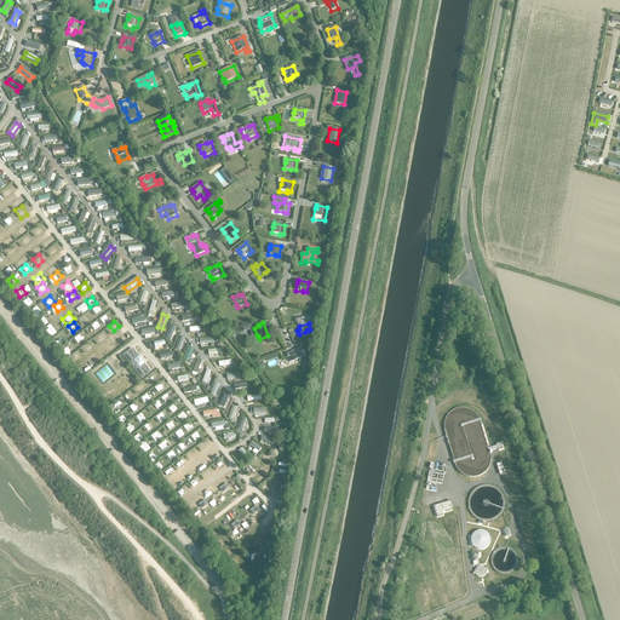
[(50,336),(56,332),(51,325),(45,329),(50,336)]
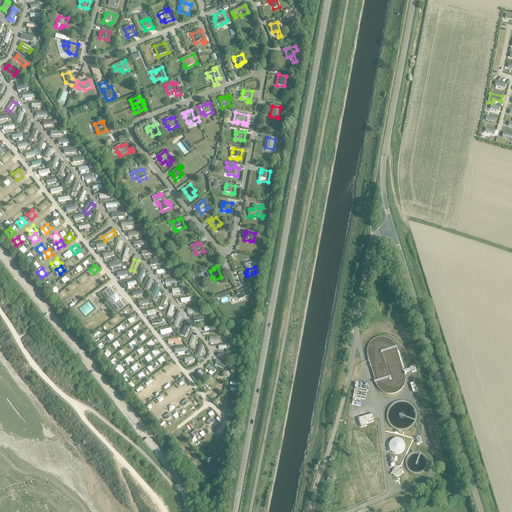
[(145,271),(141,270),(137,280),(141,281),(145,271)]
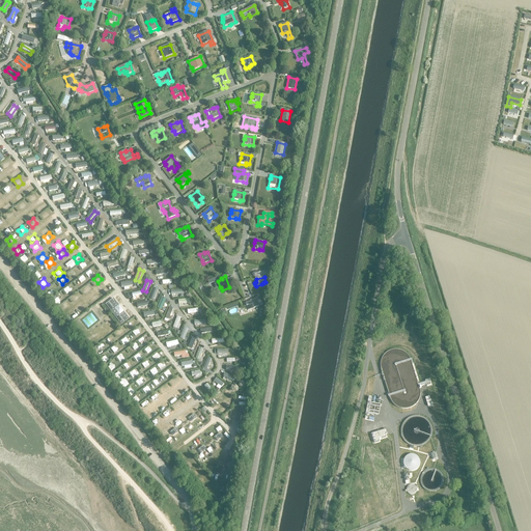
[(167,301),(162,298),(157,309),(162,311),(167,301)]
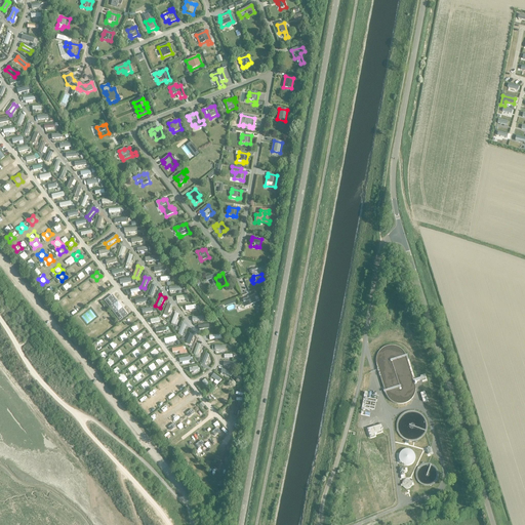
[(257,294),(243,299),(245,307),(255,303),(257,308),(261,307),(259,301),(257,294)]
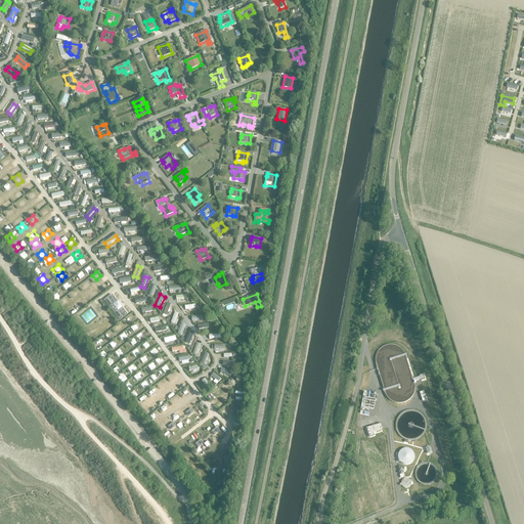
[(127,316),(112,296),(104,302),(119,321),(127,316)]
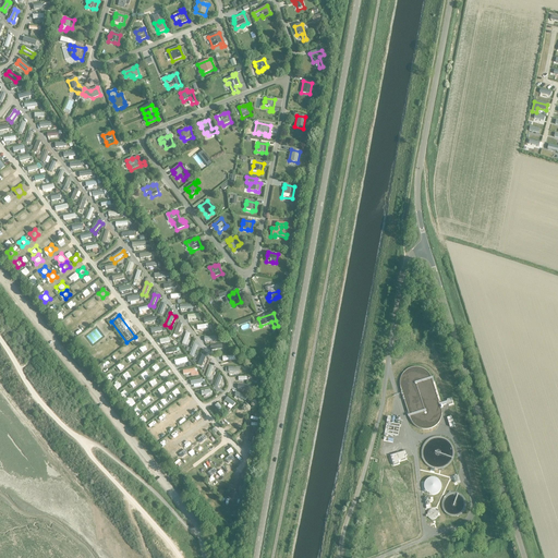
[(67,316),(62,319),(67,325),(71,320),(67,316)]
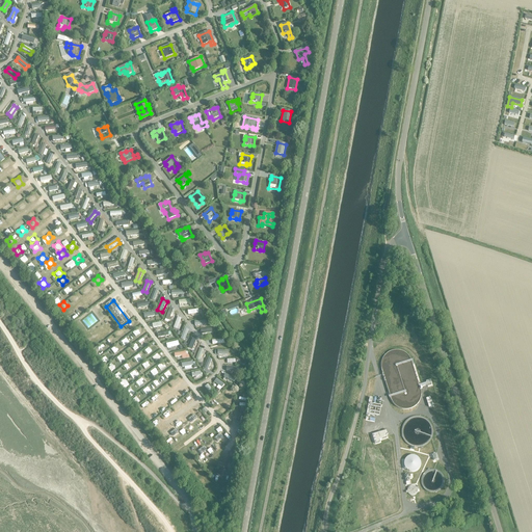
[(137,326),(133,330),(136,336),(141,331),(137,326)]
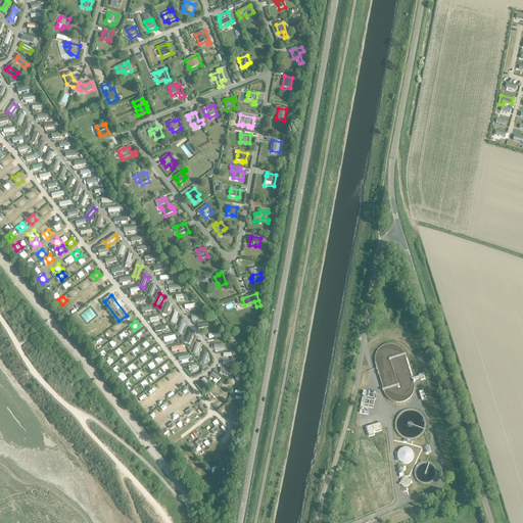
[(136,334),(139,339),(144,335),(141,330),(136,334)]
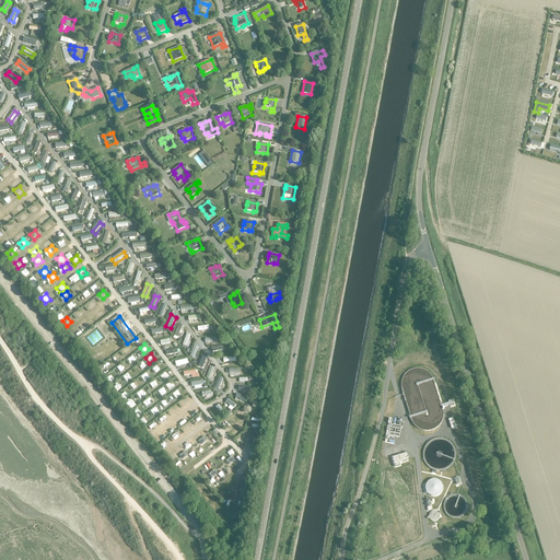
[(113,364),(118,360),(115,354),(108,359),(113,364)]
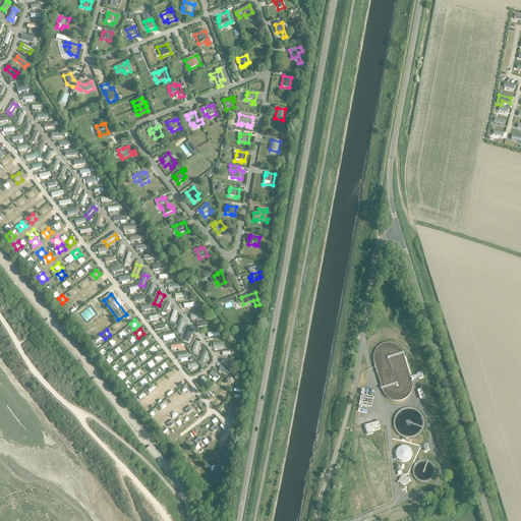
[(121,338),(126,334),(123,330),(118,333),(121,338)]
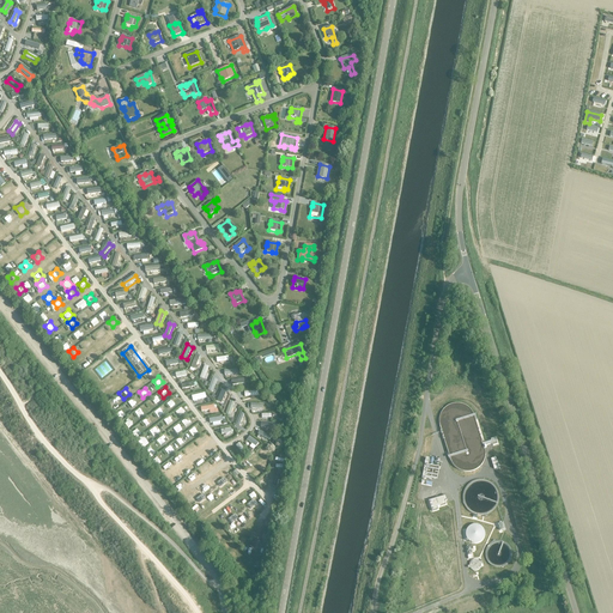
[(226,394),(223,392),(217,402),(222,405),(226,394)]
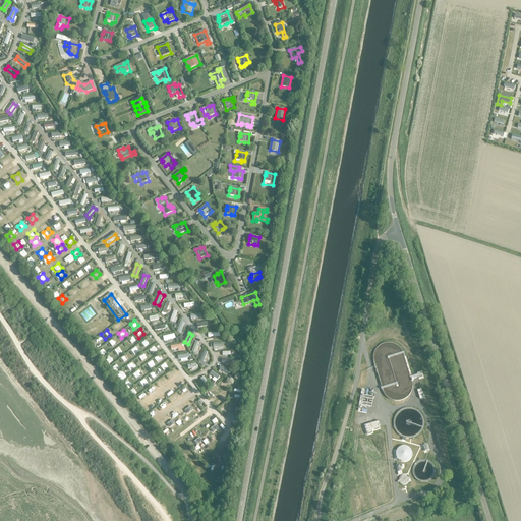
[(131,343),(136,340),(132,335),(128,338),(131,343)]
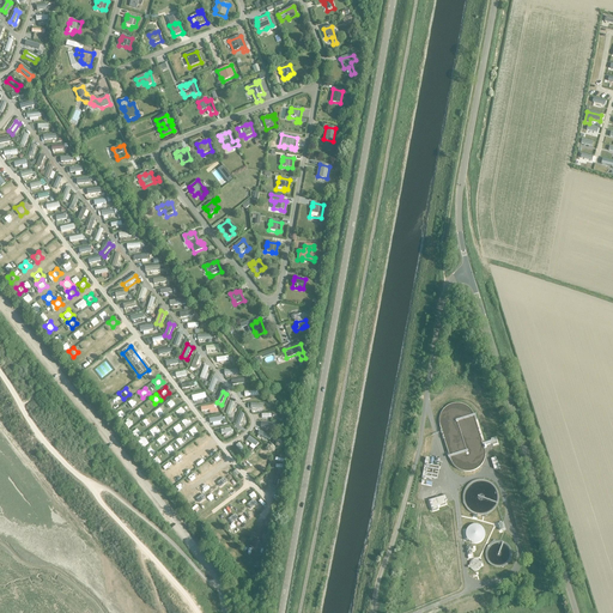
[(123,406),(116,412),(121,418),(128,412),(123,406)]
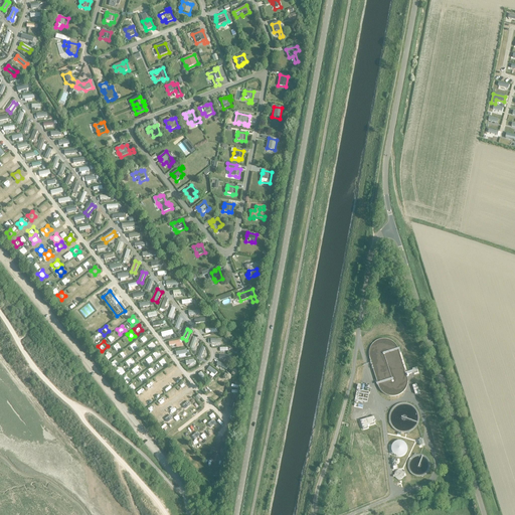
[(116,349),(121,345),(118,341),(112,345),(116,349)]
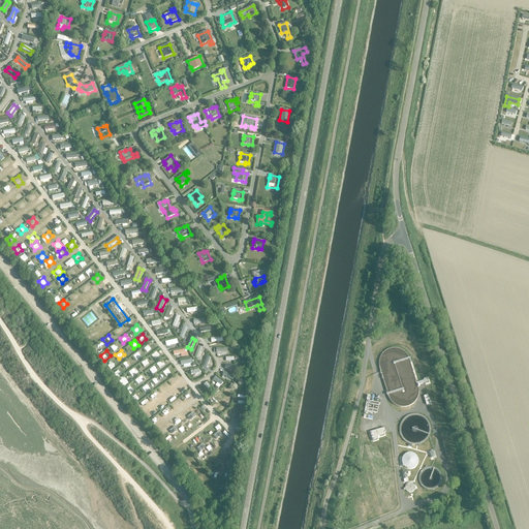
[(129,365),(134,361),(130,356),(125,361),(129,365)]
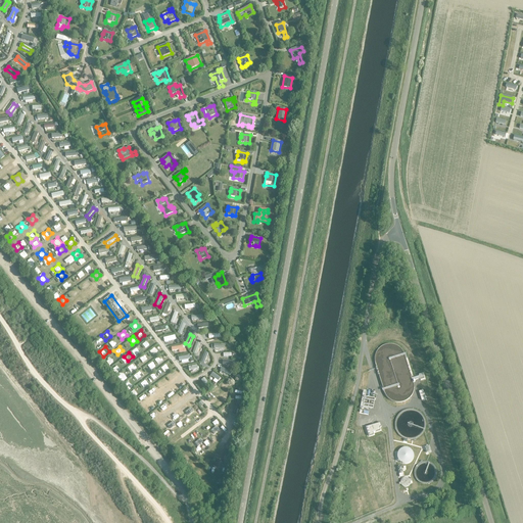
[(139,358),(143,362),(147,358),(143,353),(139,358)]
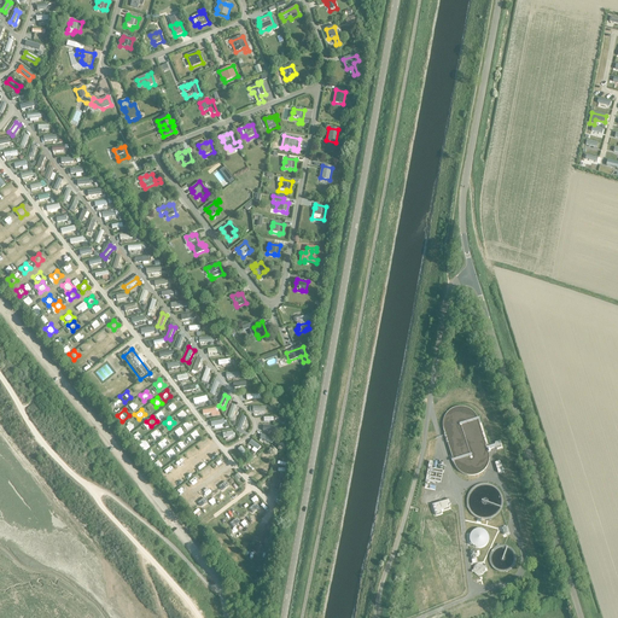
[(135,439),(143,433),(138,427),(130,433),(135,439)]
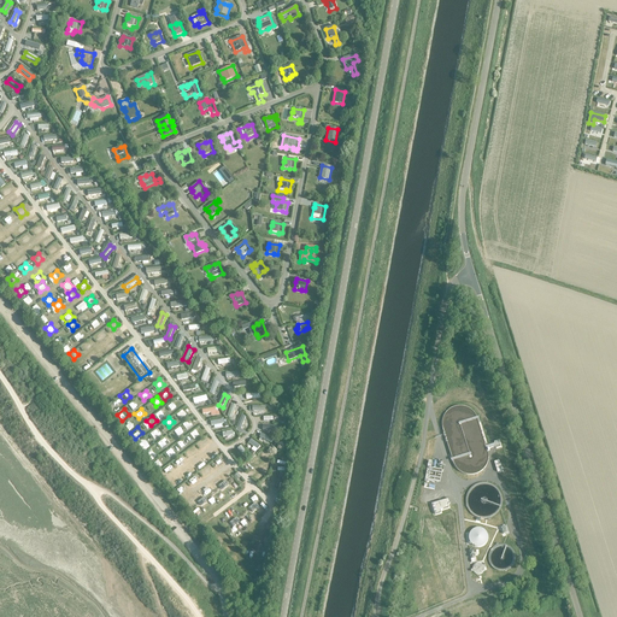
[(194,439),(199,434),(194,428),(189,433),(194,439)]
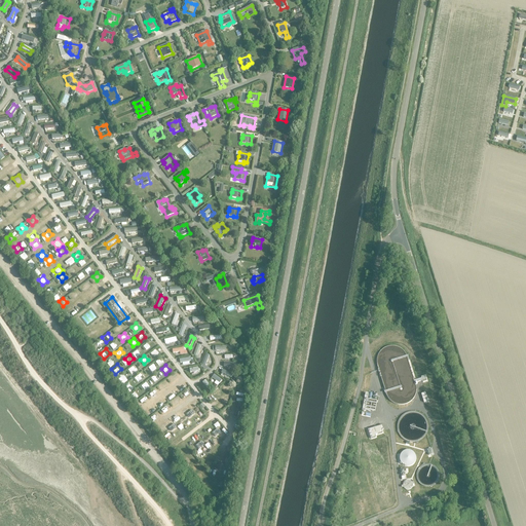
[(142,370),(137,374),(141,379),(146,375),(142,370)]
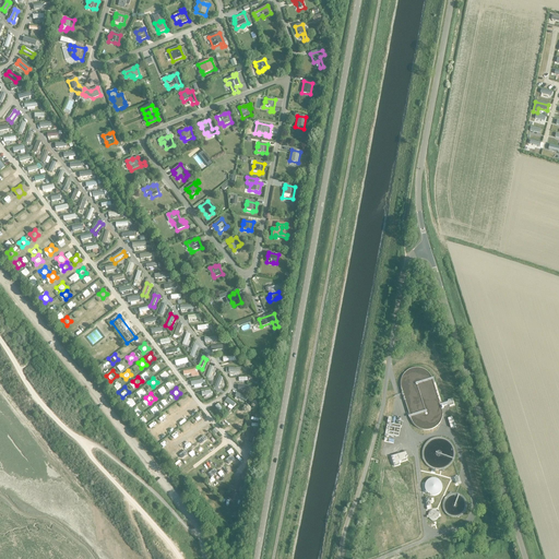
[(248,400),(237,394),(235,397),(246,403),(248,400)]
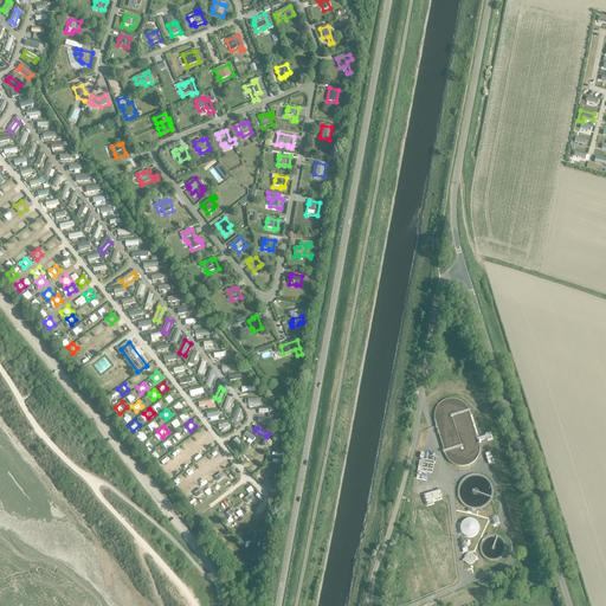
[(256,439),(246,433),(244,437),(253,444),(256,439)]
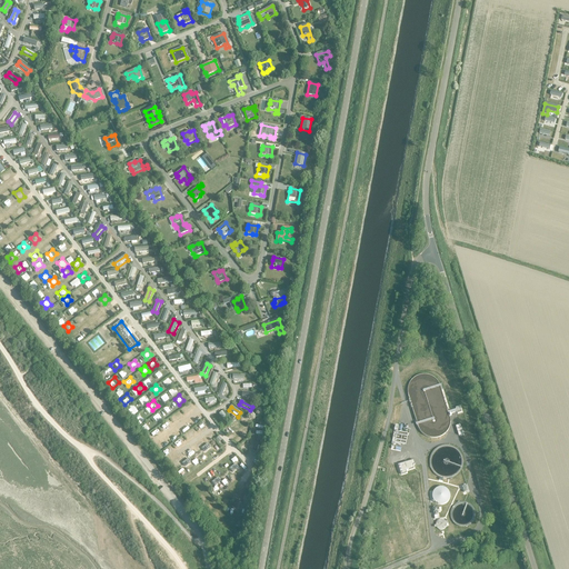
[(230,422),(222,412),(219,415),(227,425),(230,422)]
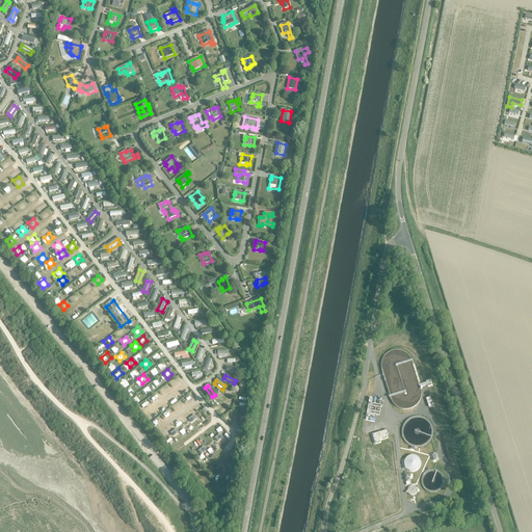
[(127,391),(131,397),(135,394),(131,388),(127,391)]
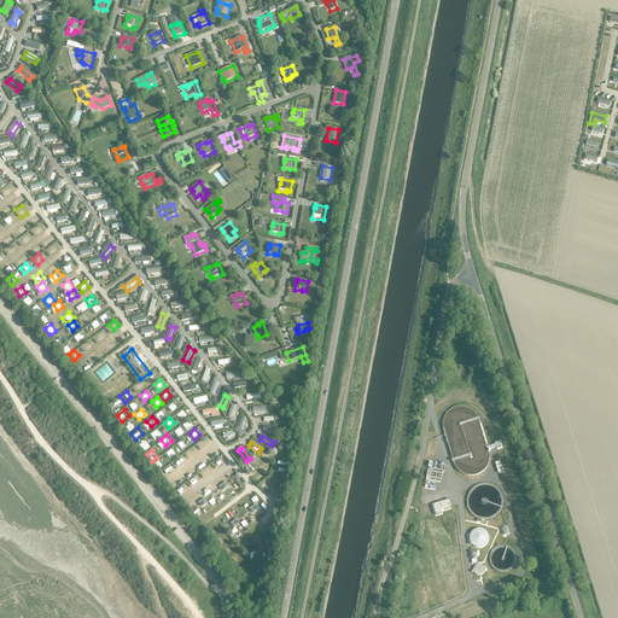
[(180,456),(174,461),(178,466),(184,461),(180,456)]
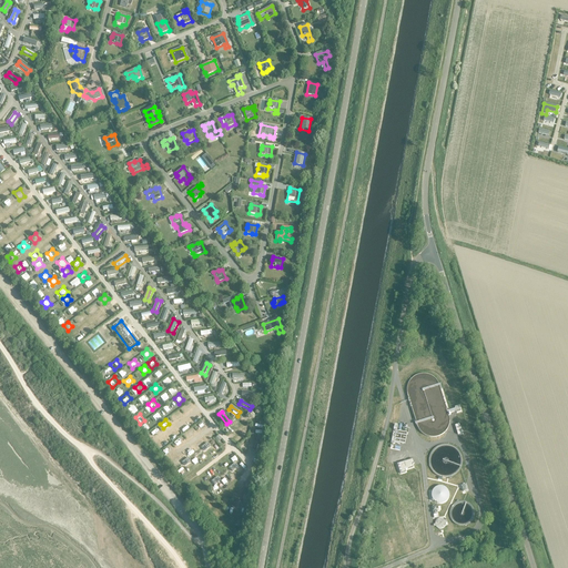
[(171,454),(174,450),(169,444),(165,447),(171,454)]
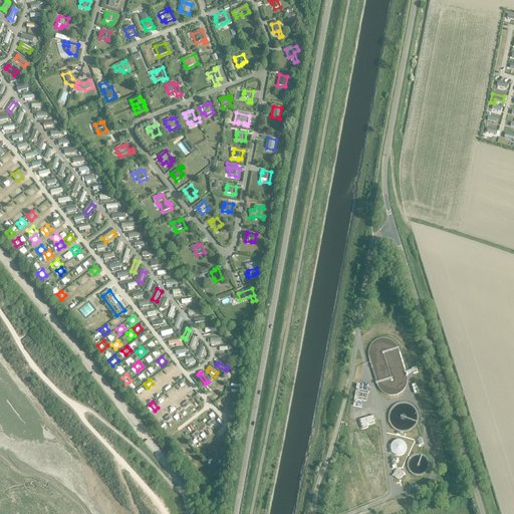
[(372,420),(374,419),(373,416),(358,420),(361,429),(367,428),(366,426),(373,423),(372,420)]
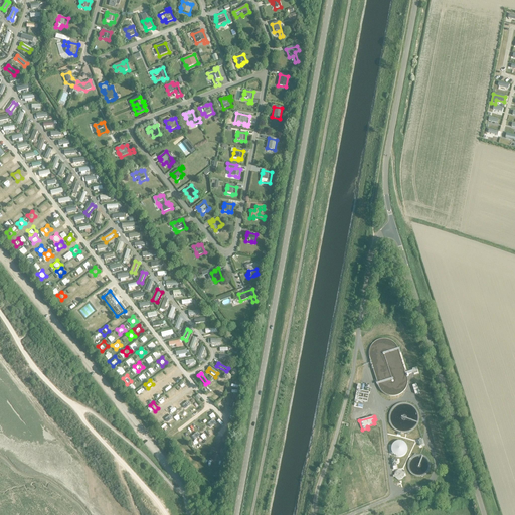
[(388,468),(385,457),(407,452),(406,446),(394,449),(393,444),(387,446),(386,444),(380,445),(378,436),(357,441),(365,474),(388,468)]
